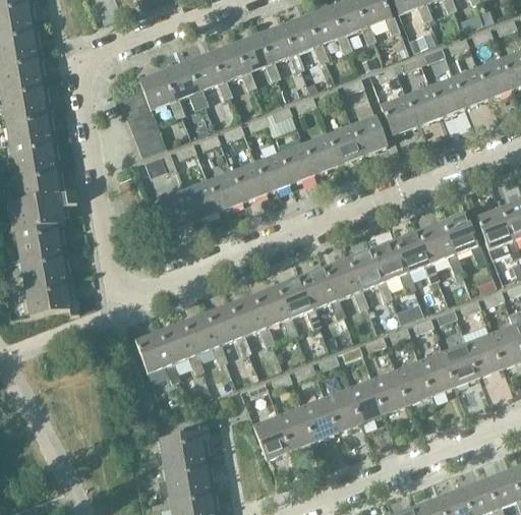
[(0,0),(0,69),(0,70),(0,88),(3,88),(5,99),(2,100),(5,116),(8,116),(9,127),(6,127),(9,145),(12,144),(14,155),(11,156),(14,172),(17,172),(19,183),(16,183),(18,199),(7,202),(12,230),(18,229),(20,240),(17,241),(20,259),(23,258),(24,269),(21,269),(24,286),(27,286),(30,297),(26,297),(30,315),(69,307),(70,315),(79,312),(77,300),(69,301),(66,286),(74,285),(72,272),(64,273),(63,262),(70,261),(68,243),(60,245),(57,230),(65,228),(63,216),(55,217),(54,208),(76,204),(74,189),(59,192),(56,172),(64,171),(62,158),(54,160),(51,144),(59,142),(57,130),(49,131),(47,116),(55,114),(53,102),(45,103),(42,88),(50,87),(48,73),(40,75),(38,60),(46,58),(43,46),(36,47),(33,32),(41,31),(39,17),(31,18),(27,3),(36,2),(35,0),(0,0)]
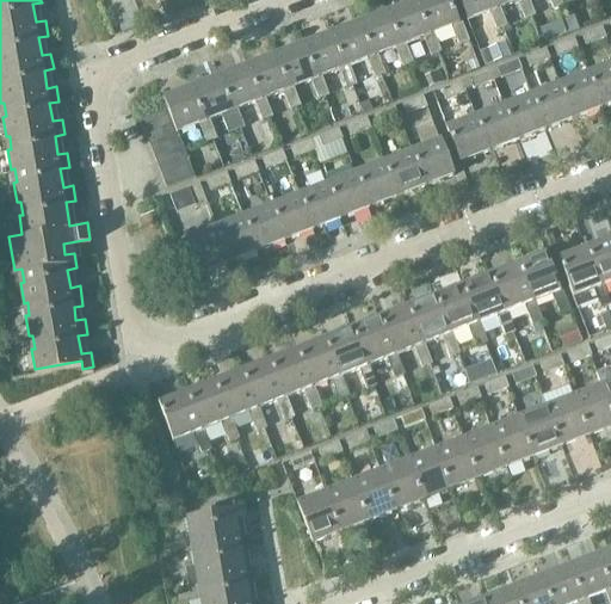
[(403,0),(388,6),(401,41),(406,38),(424,32),(431,50),(442,47),(434,28),(430,30),(419,0),(403,0)]
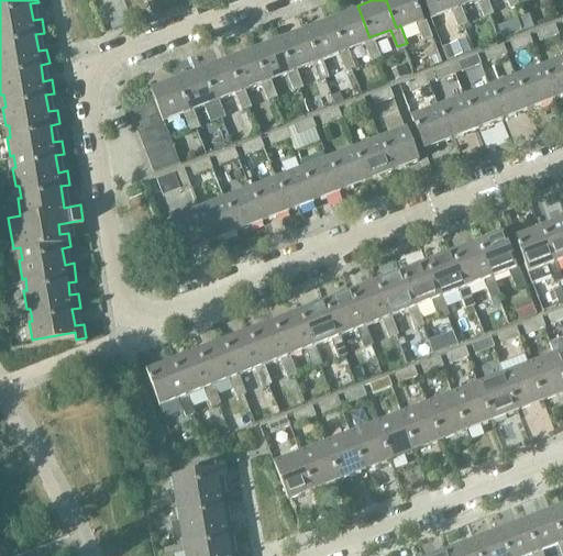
[(386,0),(396,28),(400,25),(416,19),(422,36),(432,33),(426,14),(421,17),(415,0),(386,0)]
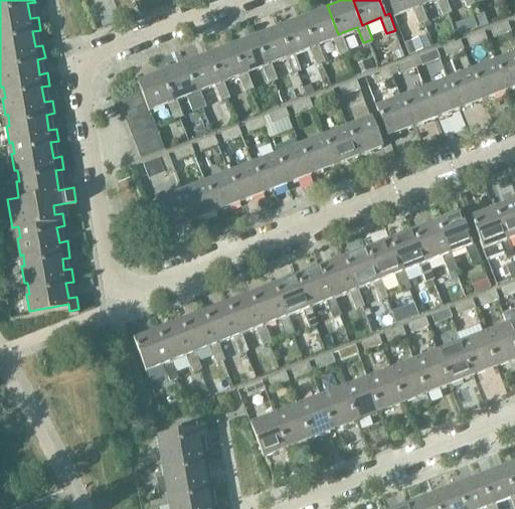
[(417,3),(416,0),(388,0),(393,13),(412,5),(418,20),(427,17),(421,2),(417,3)]
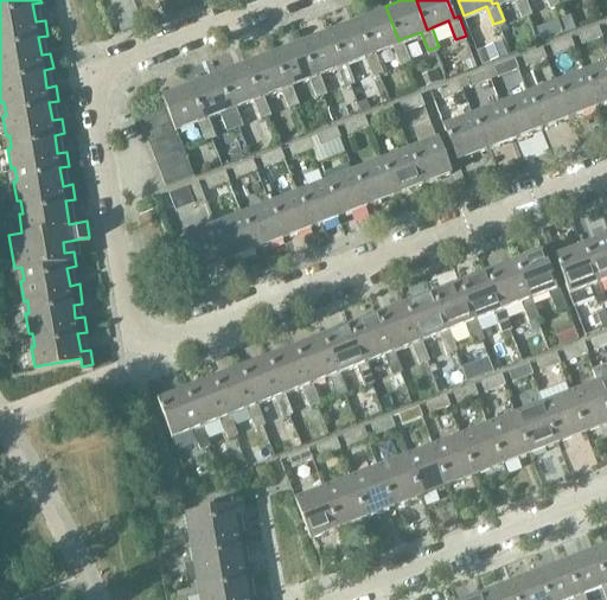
[(491,0),(492,4),(497,2),(503,0),(517,0),(522,13),(531,10),(528,0),(491,0)]
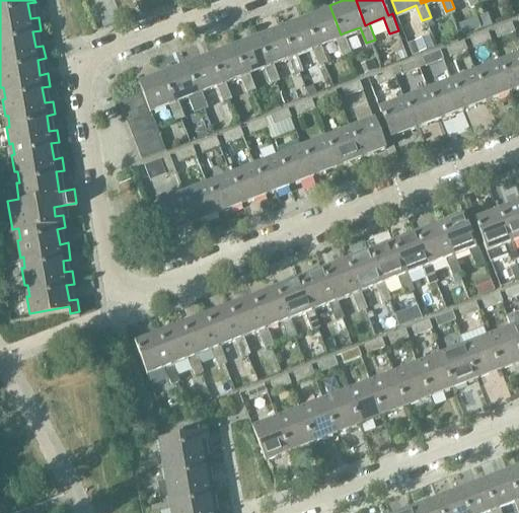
[(329,5),(306,14),(317,44),(321,42),(336,37),(342,52),(351,49),(345,32),(341,34),(329,5)]
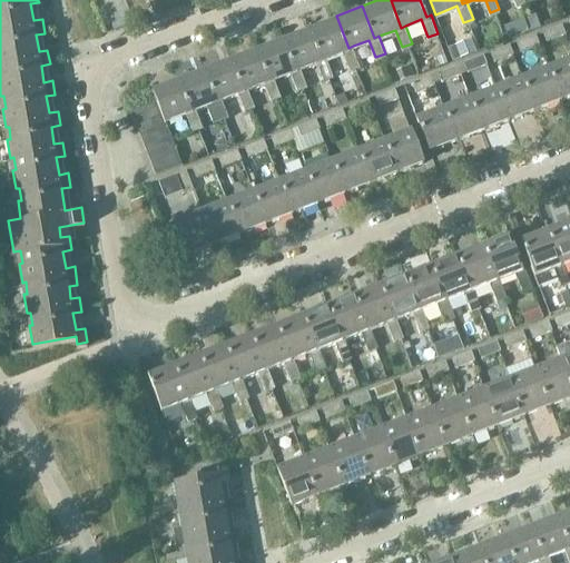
[(336,16),(310,26),(322,58),(326,57),(343,50),(350,67),(359,63),(353,46),(349,48),(336,16)]
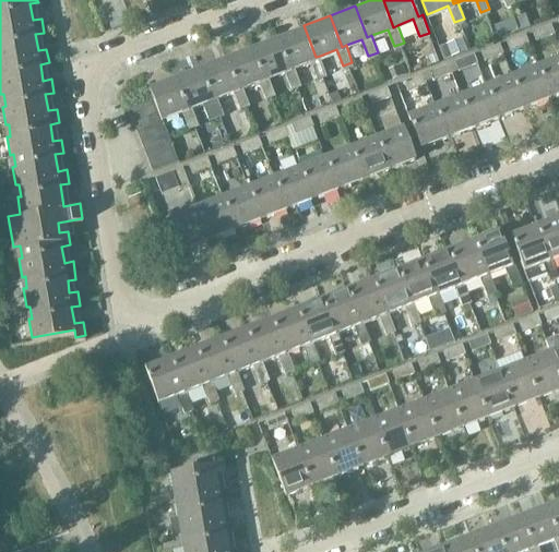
[(532,27),(535,37),(555,30),(550,20),(532,27)]
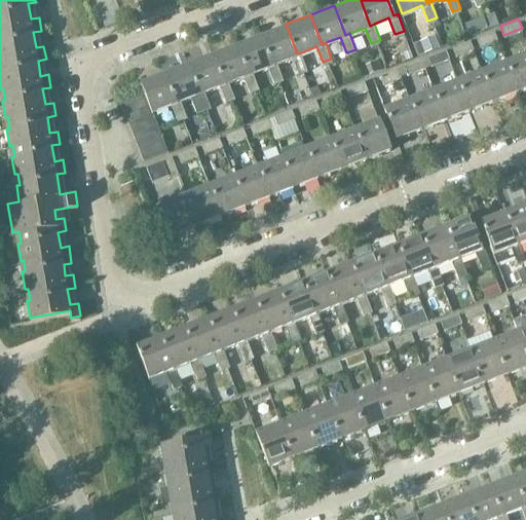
[(286,24),(262,33),(273,63),(276,62),(292,56),(298,71),(307,68),(301,52),(297,53),(286,24)]
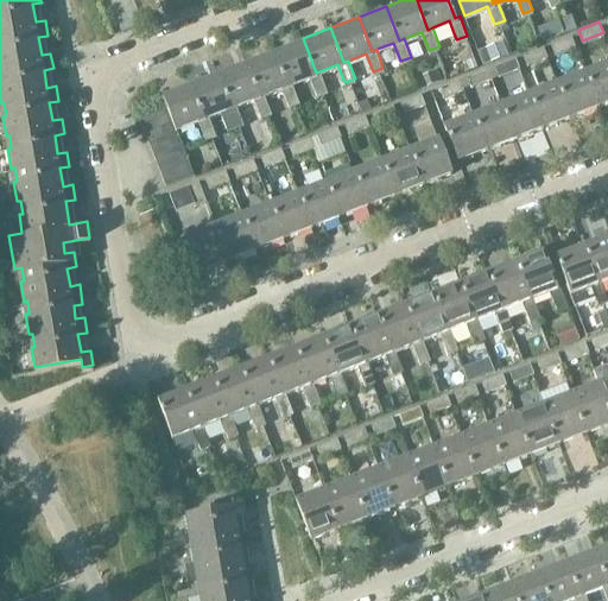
[(550,40),(555,51),(575,43),(571,32),(550,40)]
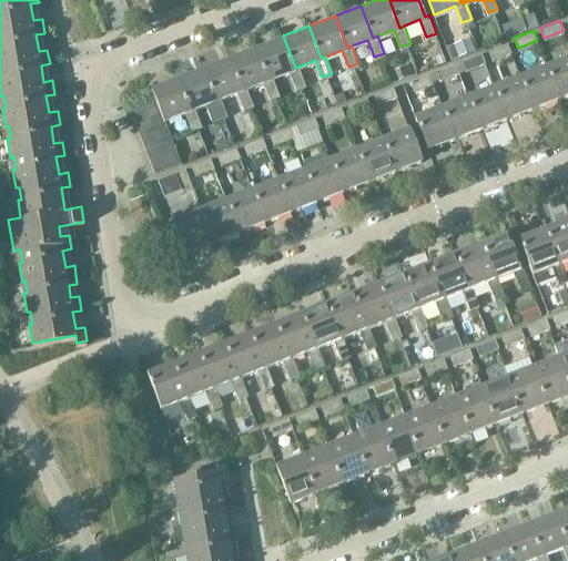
[(454,40),(458,53),(473,48),(468,34),(454,40)]
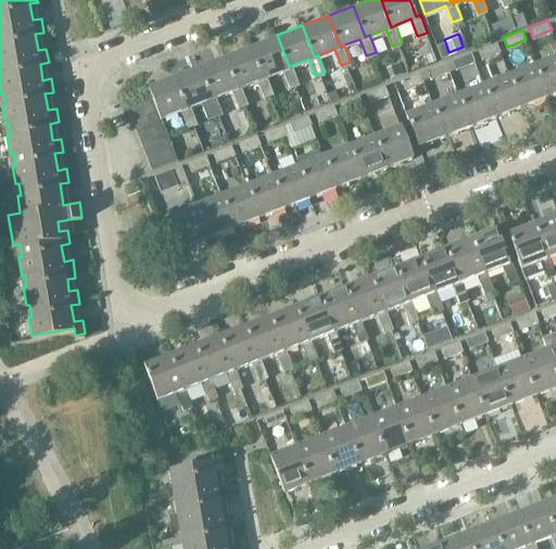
[(277,35),(251,45),(263,76),(267,75),(283,68),(290,85),(299,81),(292,65),(289,66),(277,35)]
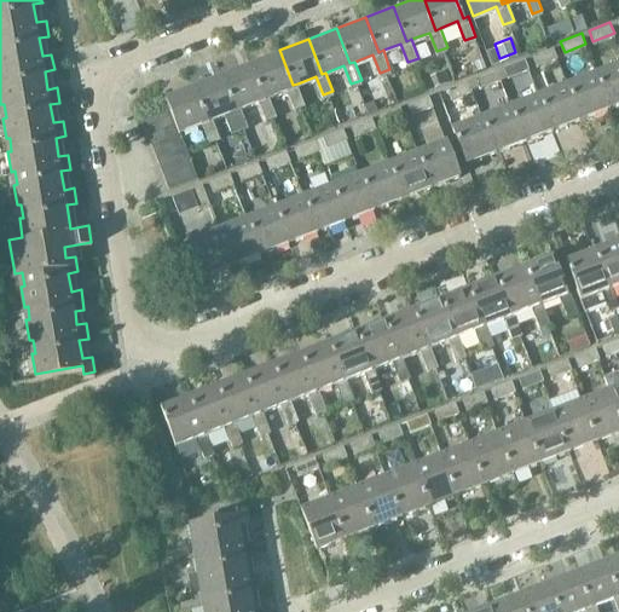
[(532,52),(536,63),(557,55),(553,44),(532,52)]
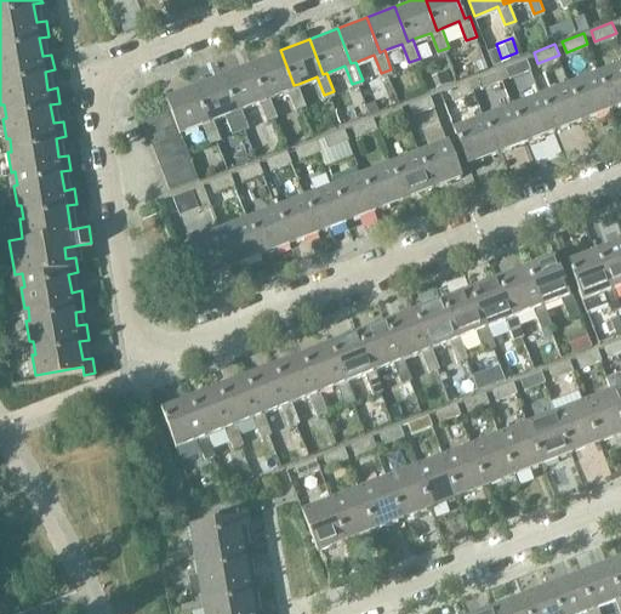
[(280,50),(252,61),(266,96),(271,95),(288,87),(295,107),(306,102),(298,84),(294,85),(280,50)]
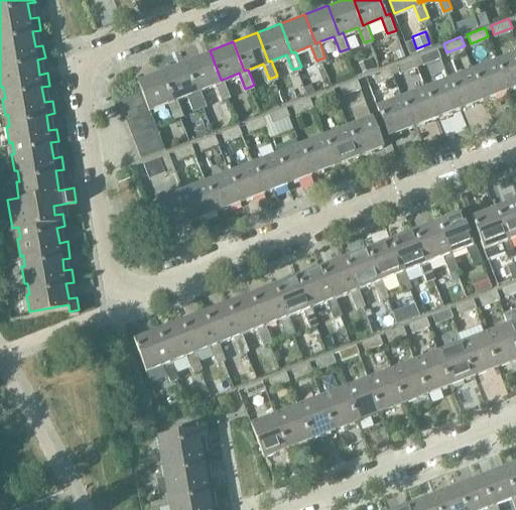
[(419,52),(423,61),(440,54),(437,46),(419,52)]
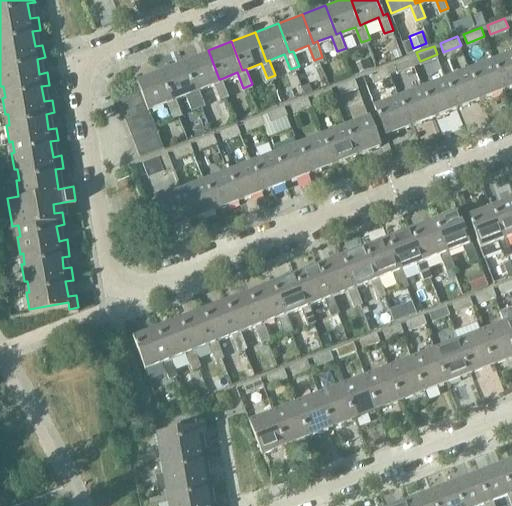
[(511,49),(492,57),(503,86),(511,82),(511,49)]
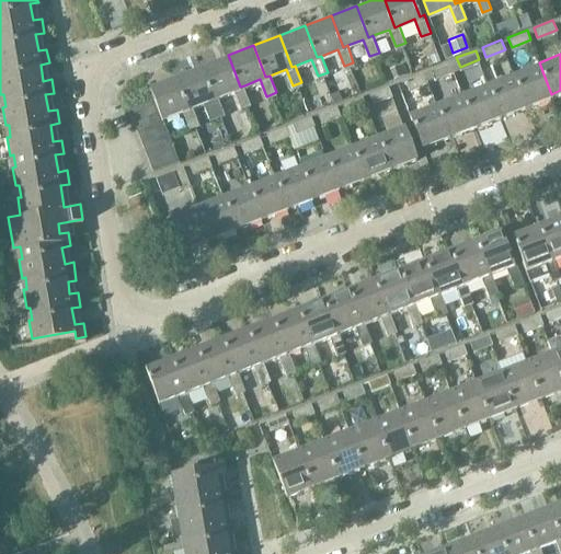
[(214,96),(218,95),(235,89),(241,106),(251,102),(244,85),(240,87),(228,55),(202,66),(214,96)]
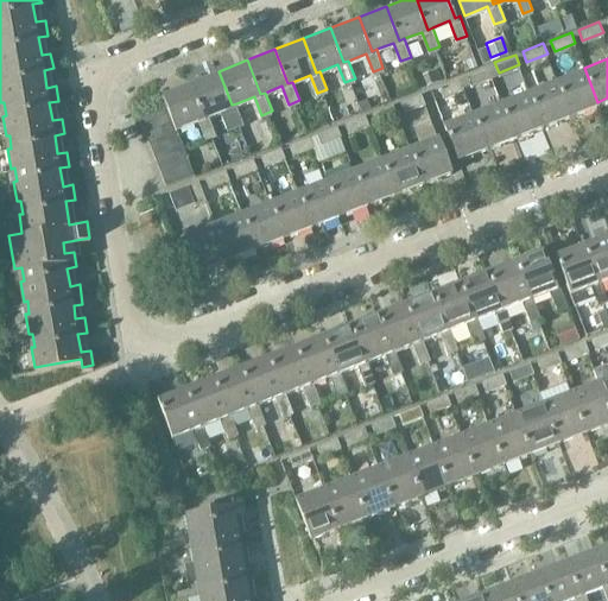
[(467,73),(470,83),(491,75),(487,65),(467,73)]
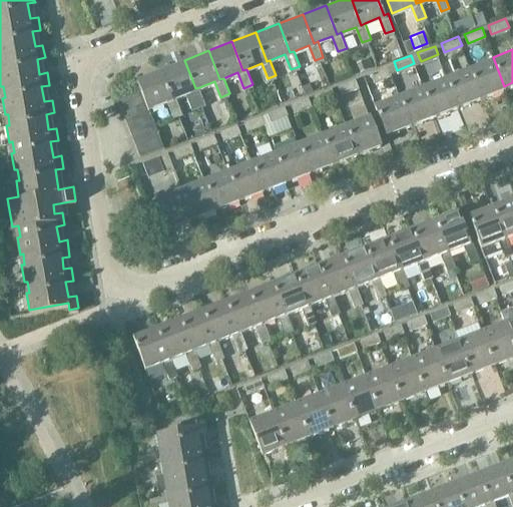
[(493,57),(469,66),(480,95),(504,86),(493,57)]
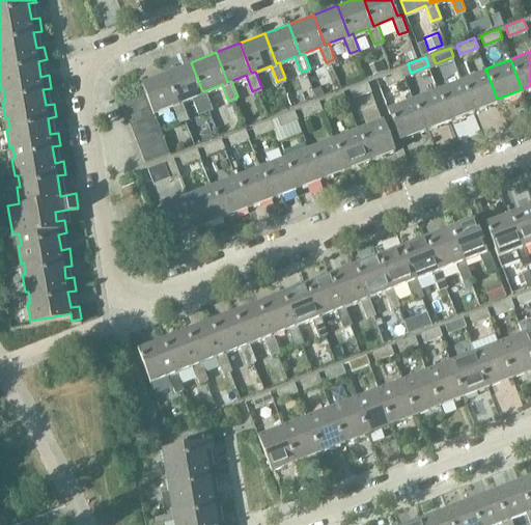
[(202,91),(191,62),(167,72),(178,102),(183,100),(197,93),(203,110),(213,106),(206,90),(202,91)]
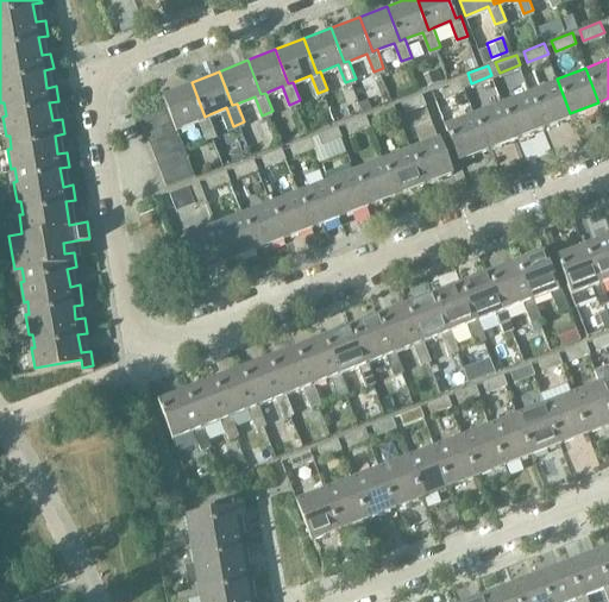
[(439,85),(444,94),(464,86),(460,76),(439,85)]
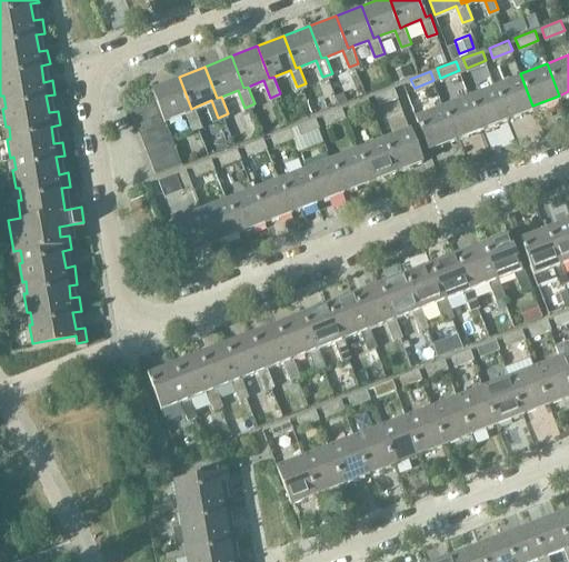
[(520,73),(495,83),(507,117),(532,106),(520,73)]
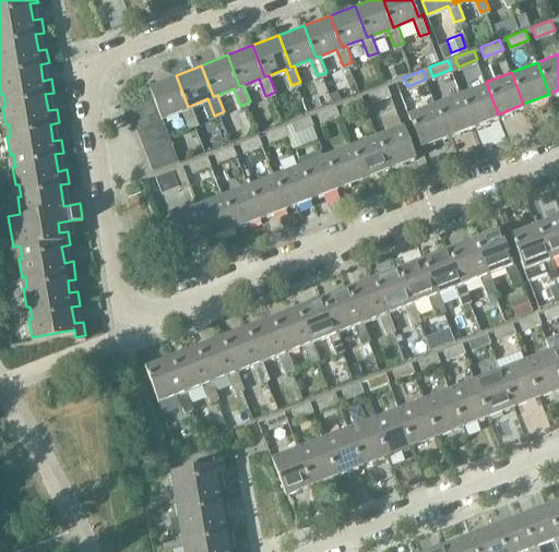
[(188,107),(176,75),(150,85),(154,96),(158,108),(162,117),(182,108),(189,126),(199,121),(192,105),(188,107)]
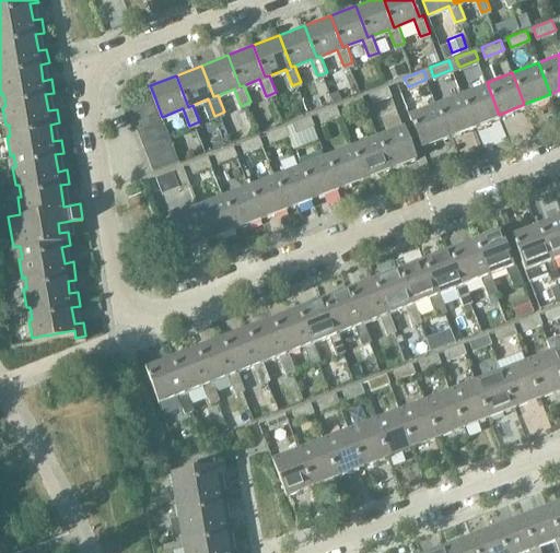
[(461,92),(473,125),(499,115),(487,82),(461,92)]
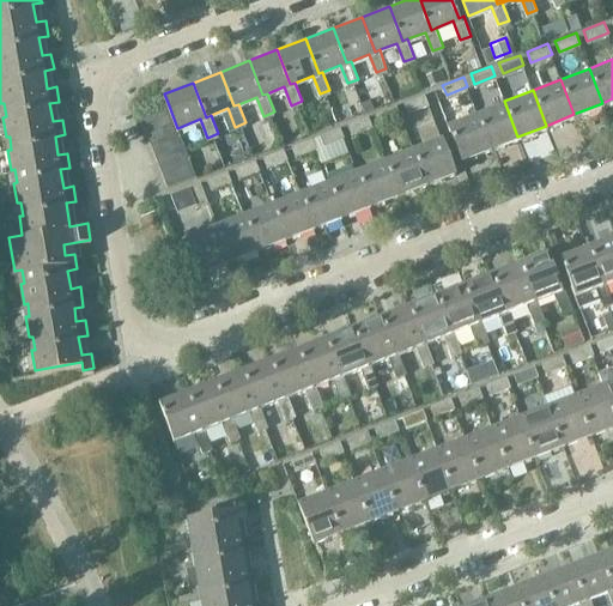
[(404,100),(407,110),(429,102),(424,91),(404,100)]
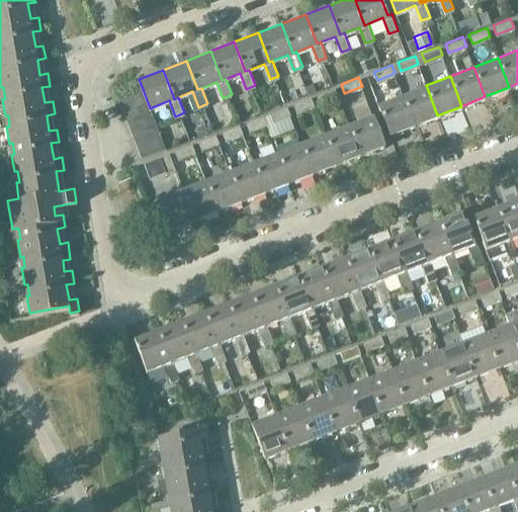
[(437,115),(426,85),(403,94),(414,124),(437,115)]
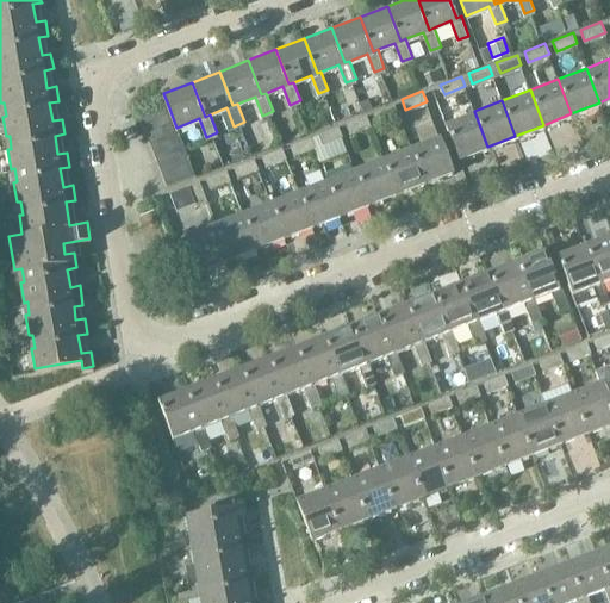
[(373,110),(378,120),(398,112),(394,103),(373,110)]
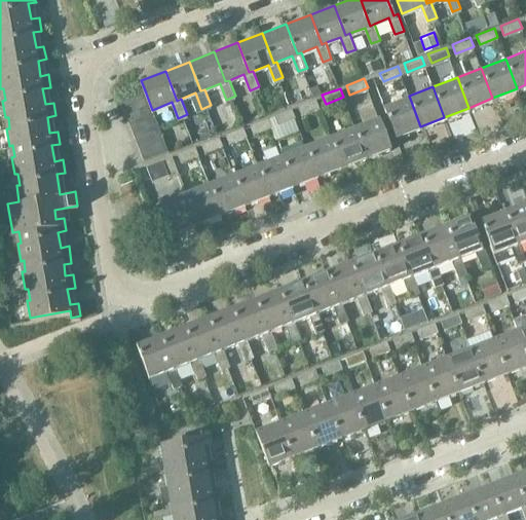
[(149,102),(145,90),(121,100),(125,111),(149,102)]
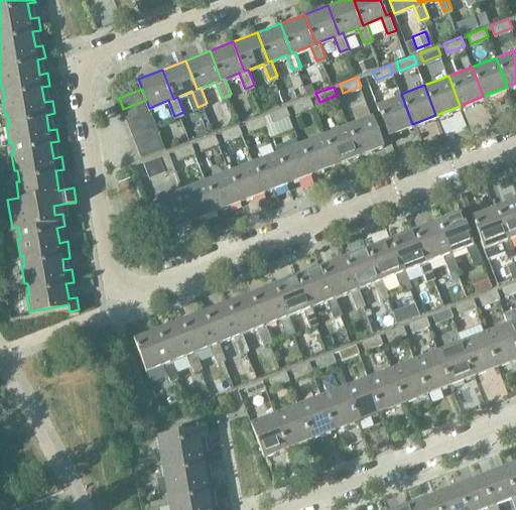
[(412,124),(401,94),(377,104),(388,133),(412,124)]
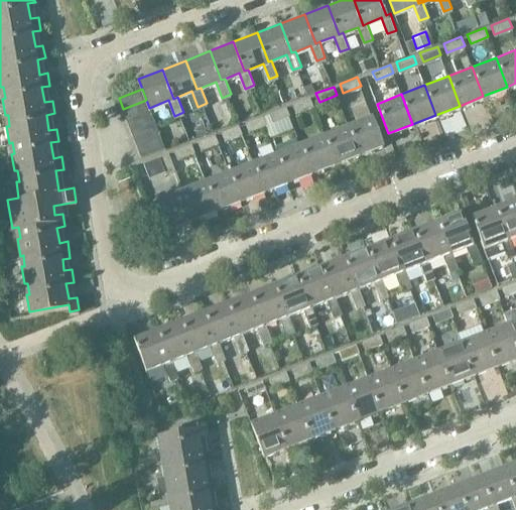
[(292,102),(295,111),(312,104),(309,96),(292,102)]
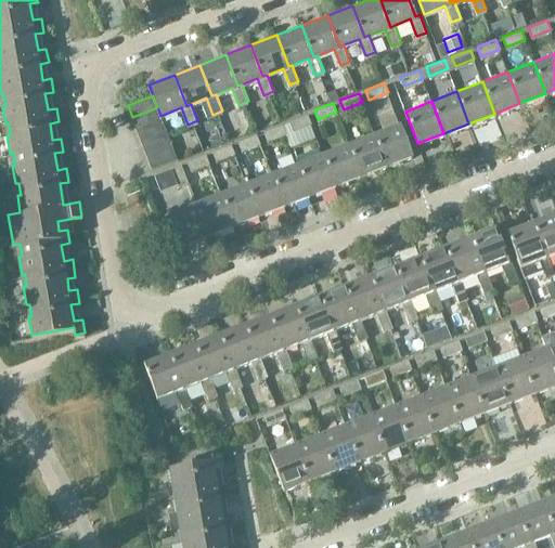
[(160,116),(157,107),(132,117),(138,129),(163,119),(160,116)]
